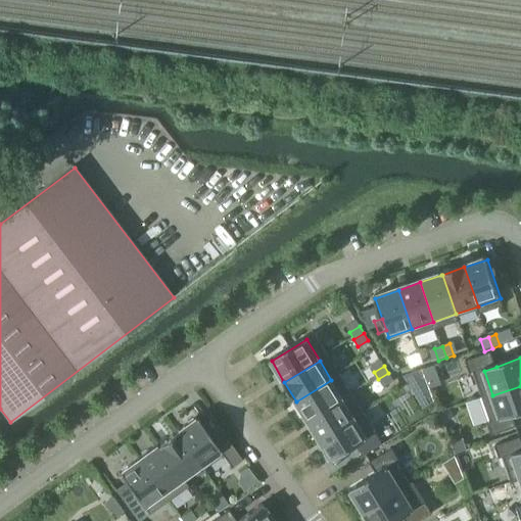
[(417,375),(421,386),(428,383),(424,372),(417,375)]
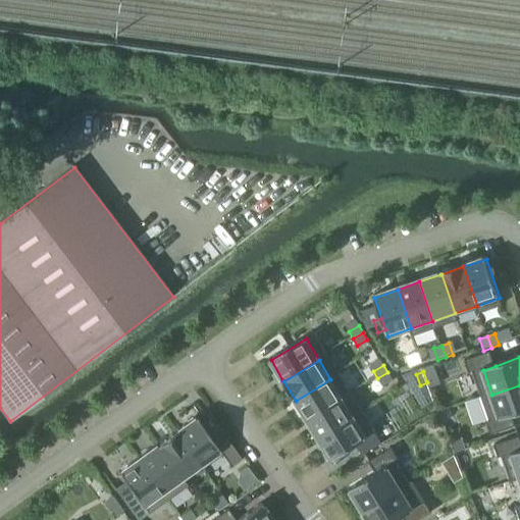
[(387,372),(377,378),(381,385),(392,379),(387,372)]
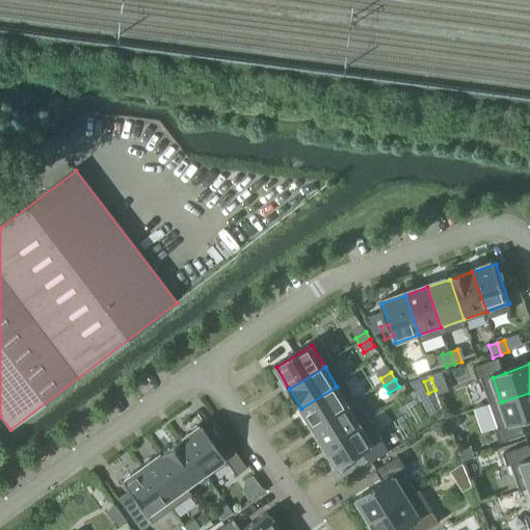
[(302,409),(314,429),(349,406),(337,387),(301,408),(301,409),(302,409)]
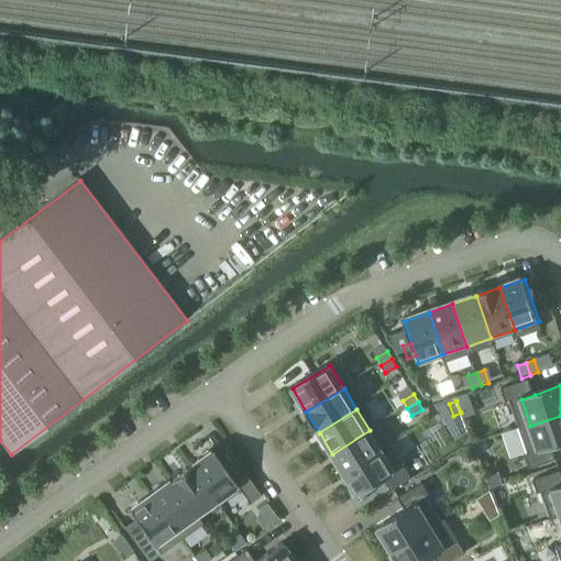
[(560,416),(530,426),(540,453),(553,449),(560,446),(560,416)]
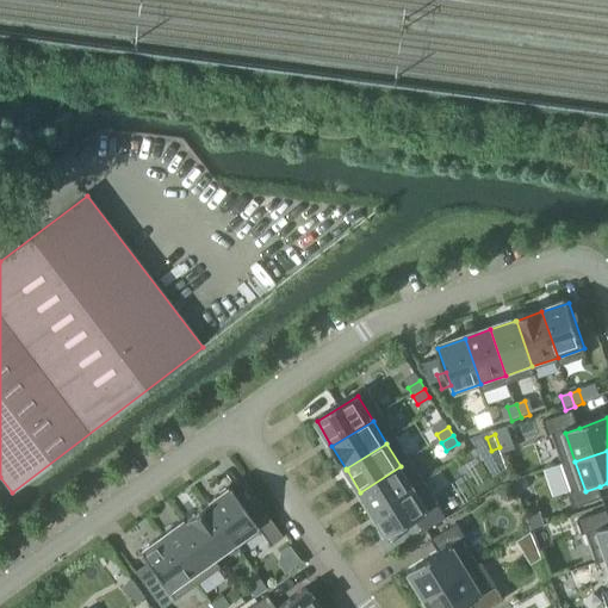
[(360,492),(374,515),(415,490),(401,466),(360,492)]
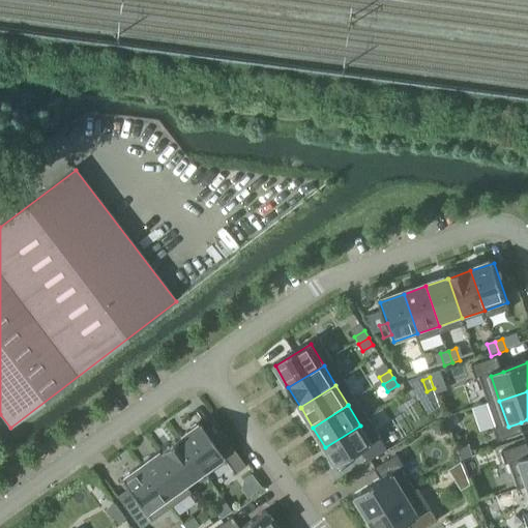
[(200,424),(179,439),(204,473),(225,459),(200,424)]
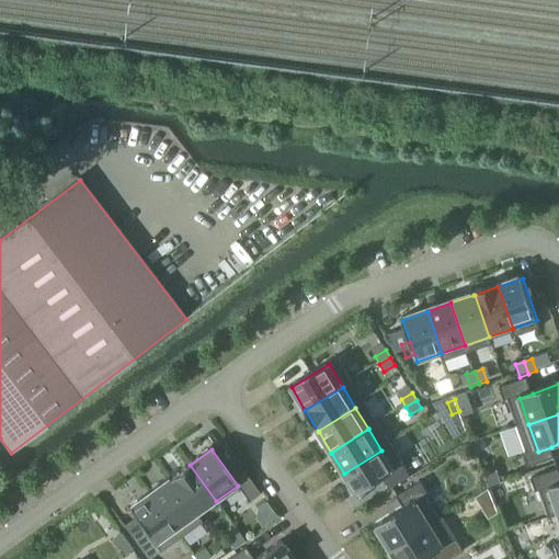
[(381,451),(344,474),(357,495),(396,472),(381,451)]
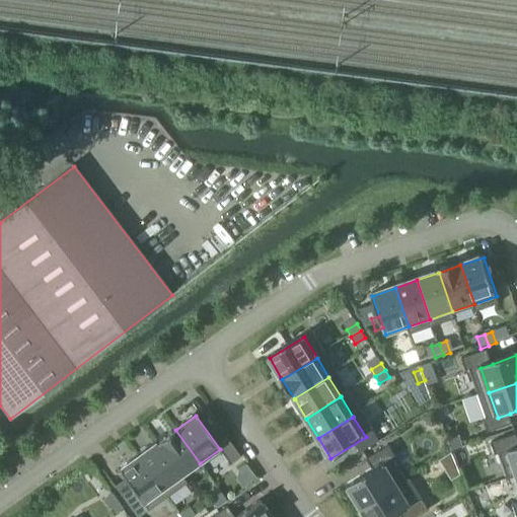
[(175,430),(157,444),(181,477),(200,463),(175,430)]
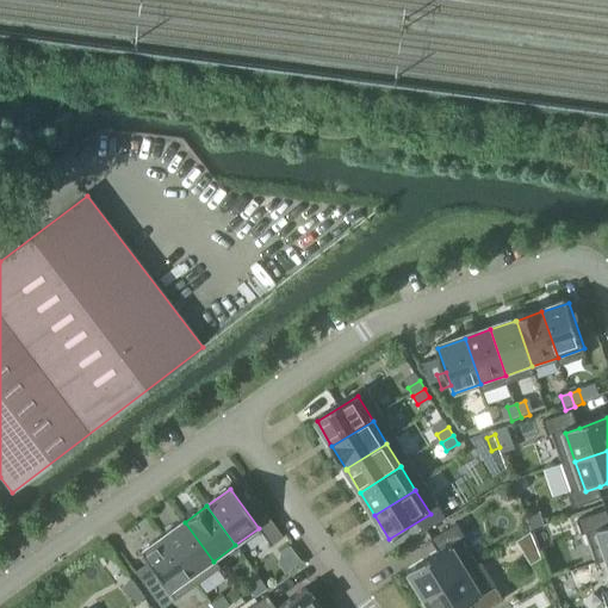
[(185,522),(162,538),(191,577),(213,562),(185,522)]
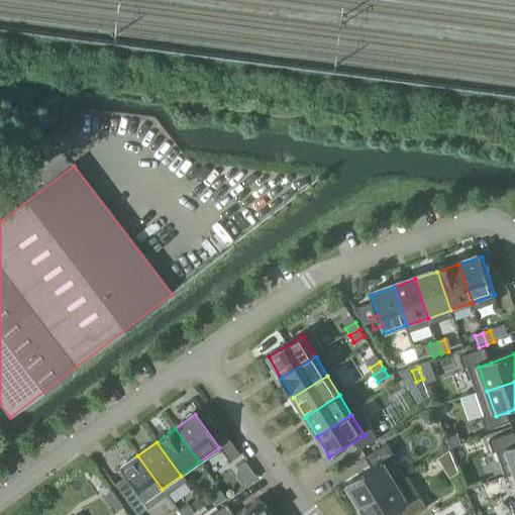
[(162,489),(137,455),(118,470),(142,503),(162,489)]
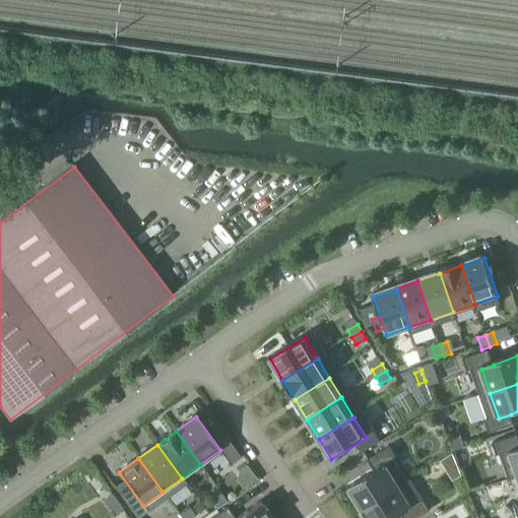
[(248,463),(235,474),(247,488),(260,476),(248,463)]
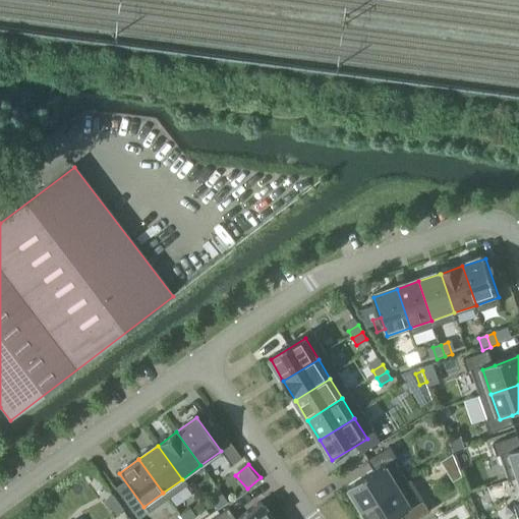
[(350,489),(363,512),(400,488),(387,467),(376,474),(350,489)]
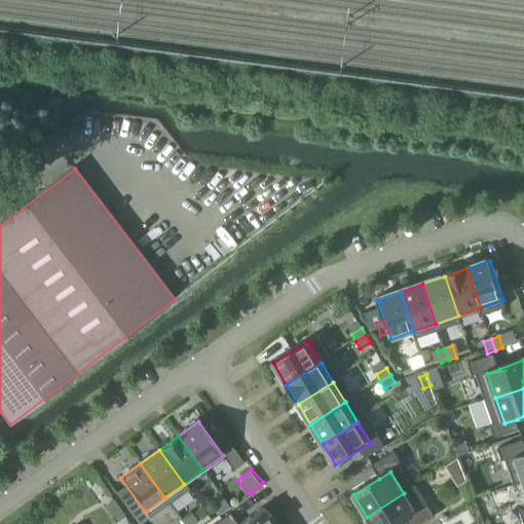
[(404,493),(367,517),(371,523),(404,523),(406,522),(417,515),(404,493)]
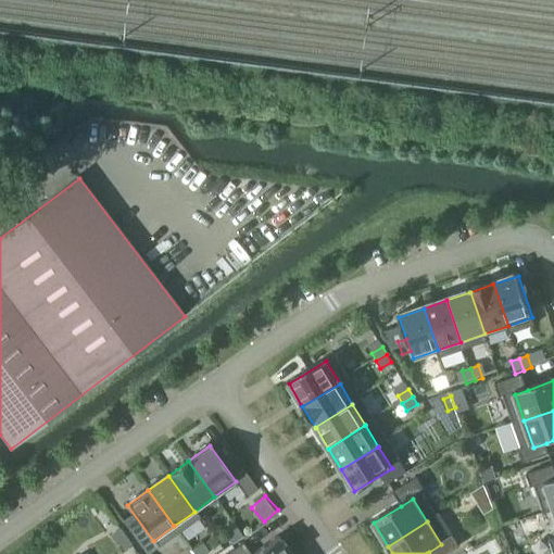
[(244,538),(238,529),(227,537),(234,545),(244,538)]
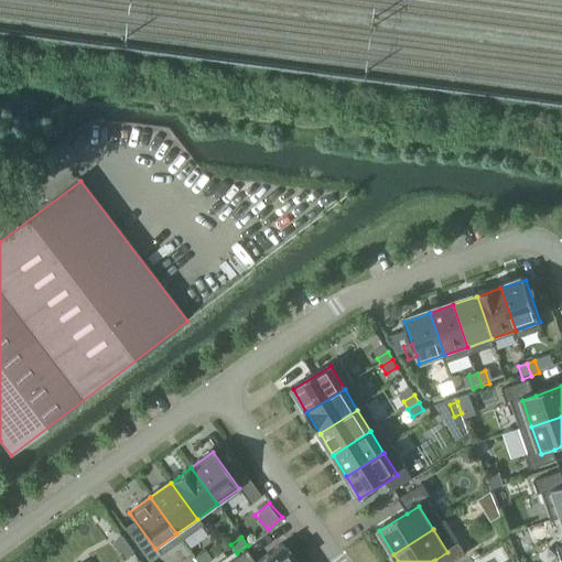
[(118,550),(126,561),(134,554),(127,544),(118,550)]
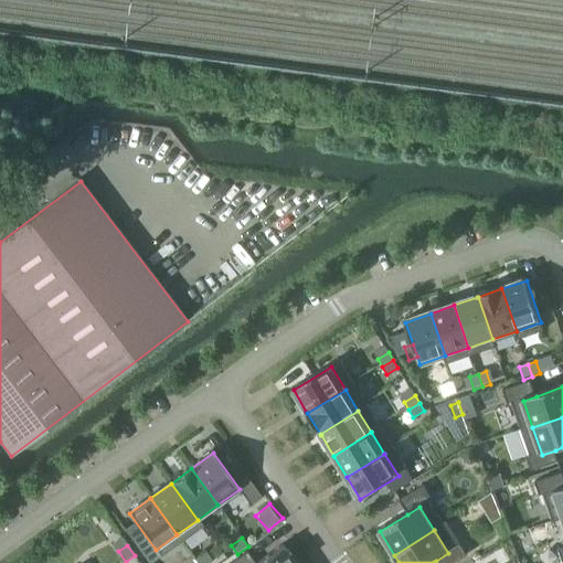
[(295,562),(284,546),(259,562),(295,562)]
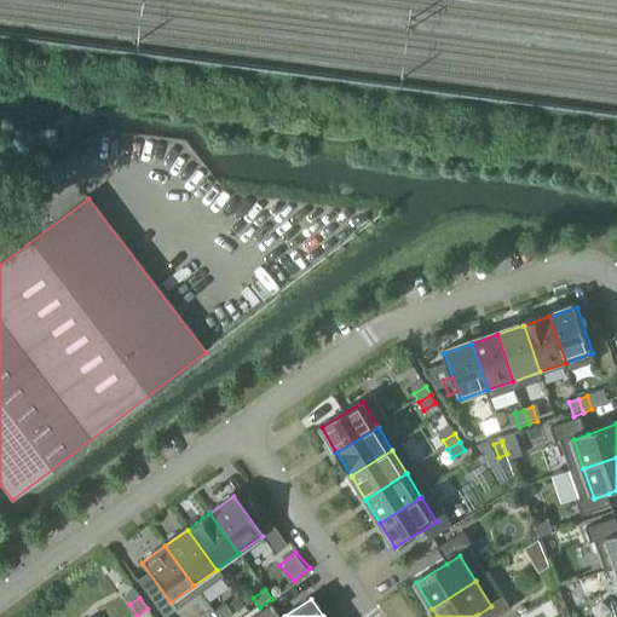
[(228,606),(215,615),(217,616),(232,616),(228,606)]
